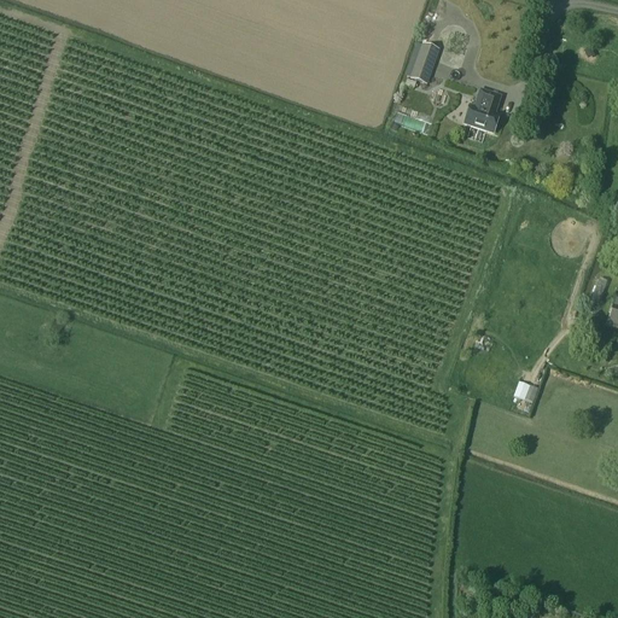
[(426,85),(438,51),(421,45),(409,80),(426,85)]
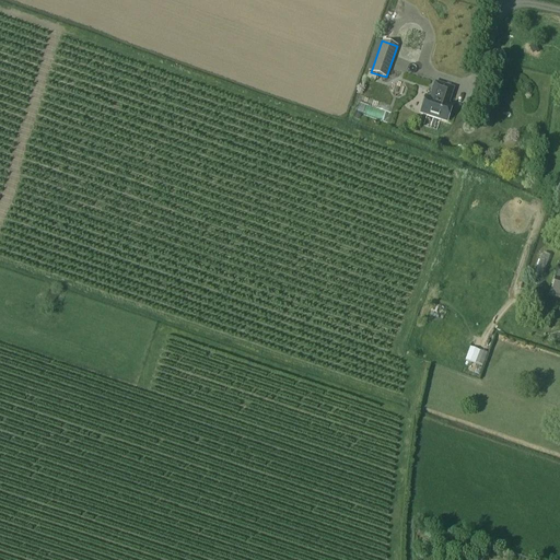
[(450,97),(452,89),(434,82),(431,92),(433,93),(431,98),(424,96),(420,113),(429,116),(430,115),(438,117),(436,118),(446,121),(452,105),(445,104),(447,97),(450,97)]
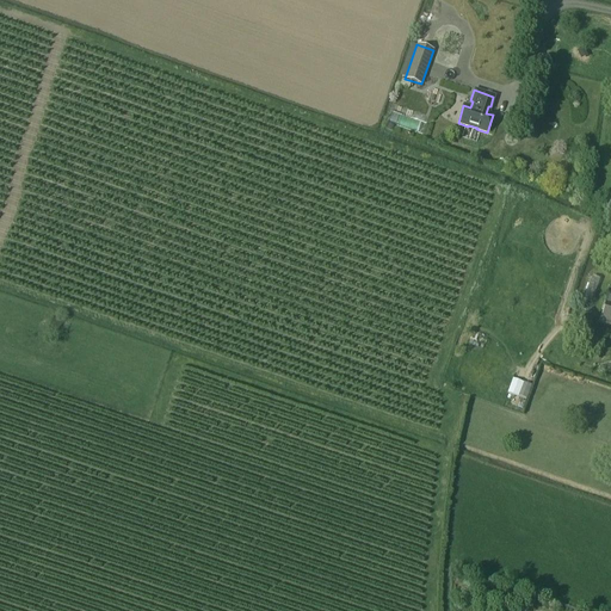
[(593,298),(599,279),(593,277),(586,297),(593,298)]
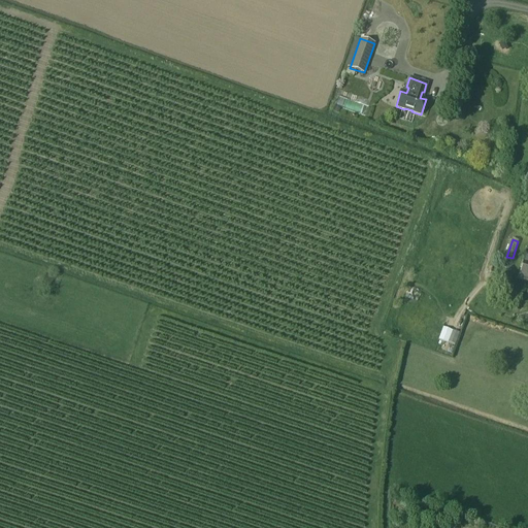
[(527,263),(524,262),(519,279),(527,282),(527,263)]
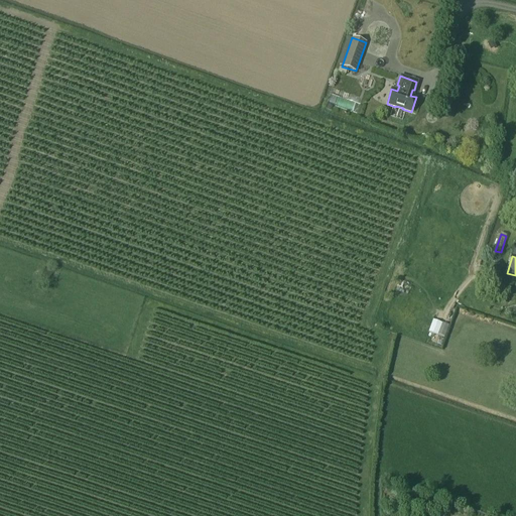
[(444,338),(449,327),(442,324),(438,336),(444,338)]
